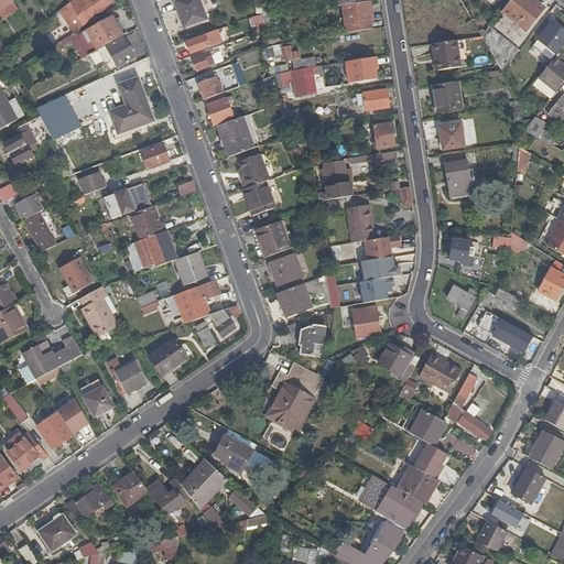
[(0,0),(0,10),(13,2),(11,0),(0,0)]
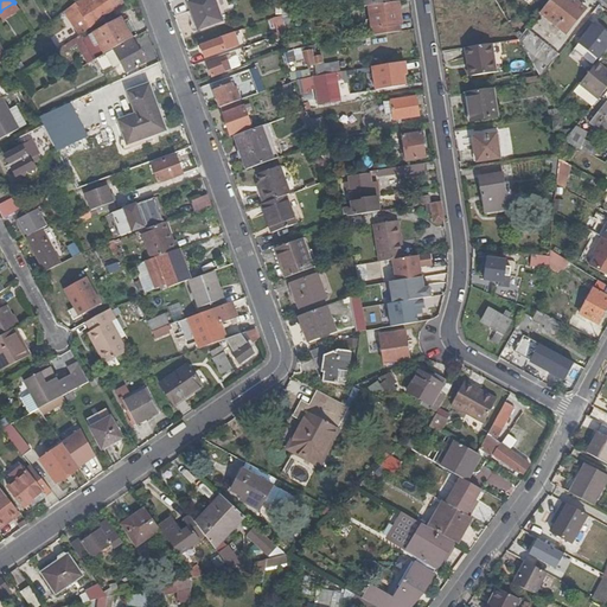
[(123,4),(120,0),(93,0),(91,1),(90,0),(80,0),(65,11),(74,23),(53,37),(61,48),(63,46),(76,38),(83,33),(104,19),(102,18),(123,4)]
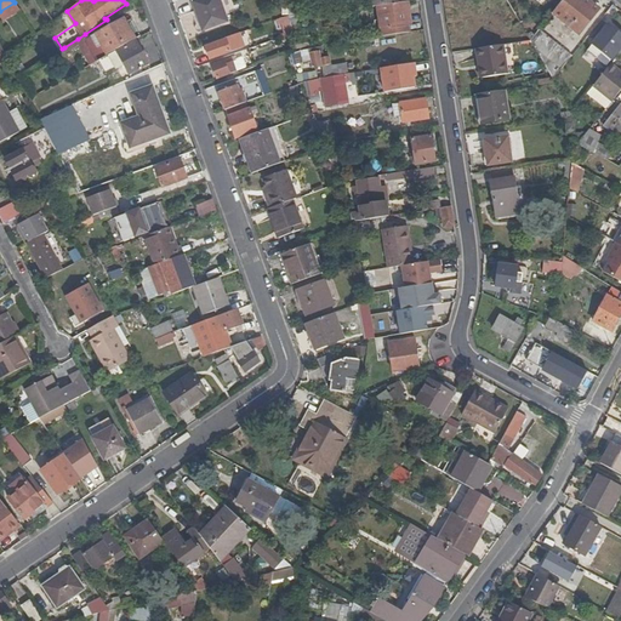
[(218,0),(191,0),(203,32),(228,22),(218,0)]
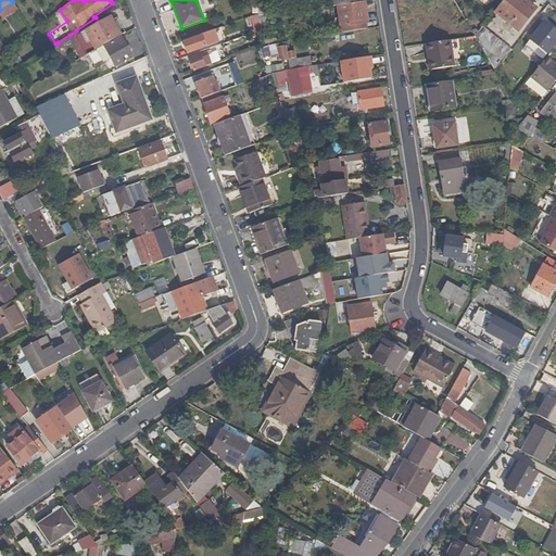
[(535,9),(525,0),(503,0),(494,12),(518,30),(535,9)]
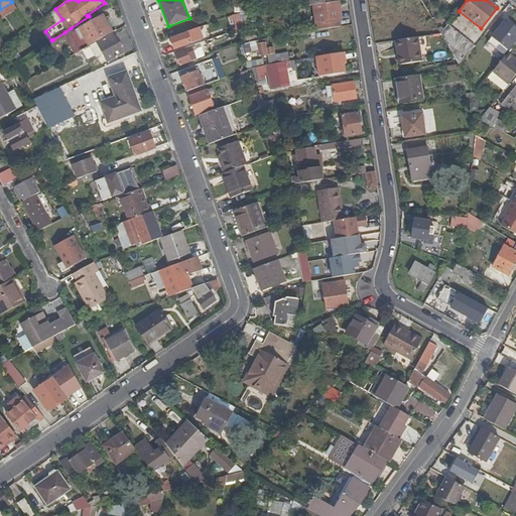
[(313,5),(316,24),(340,20),(341,20),(338,2),(335,2),(313,5)]
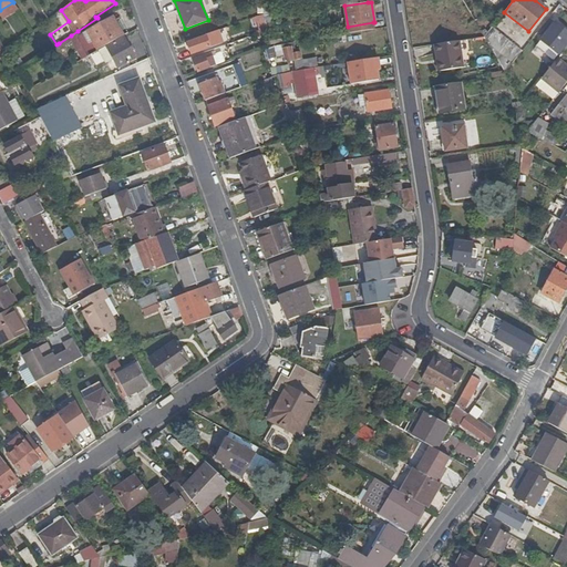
[(82,40),(90,54),(127,33),(119,18),(114,21),(112,18),(85,32),(82,40)]
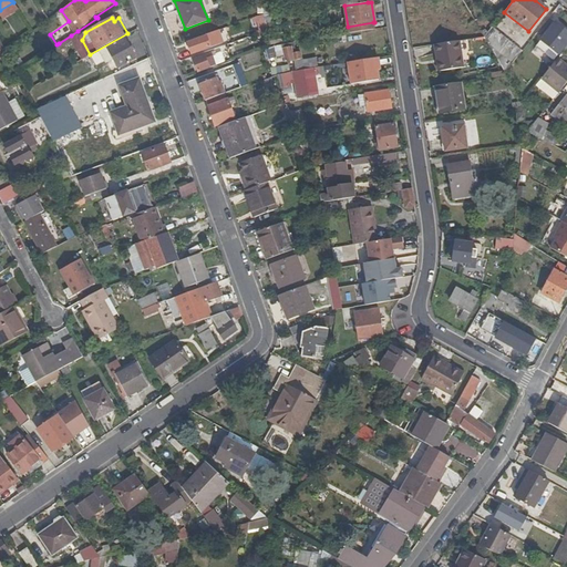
[(348,27),(349,33),(374,29),(373,22),(348,27)]
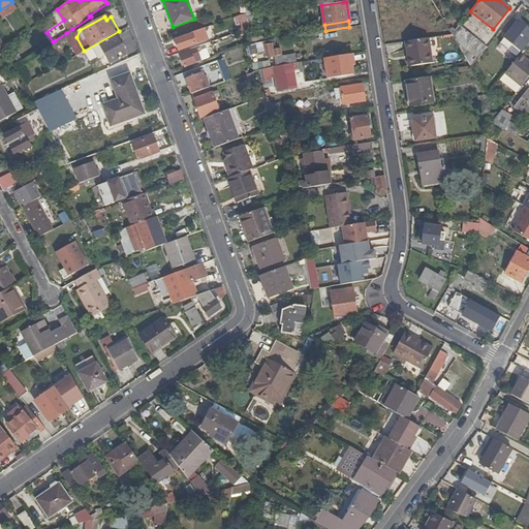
[(521,50),(523,48),(528,39),(528,29),(519,21),(514,26),(510,31),(505,37),(521,50)]
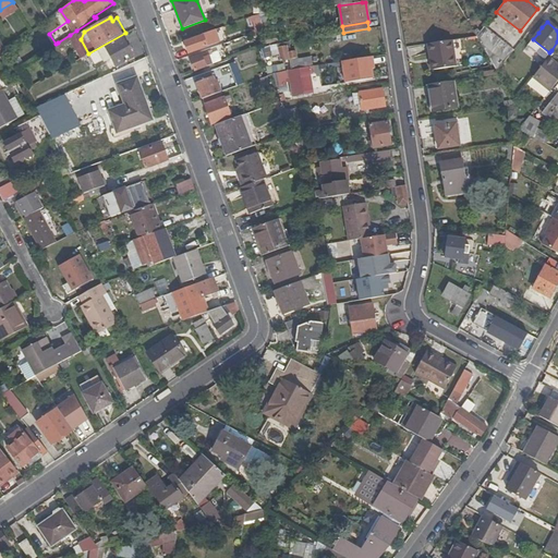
[(512,52),(483,28),(477,38),(496,71),(512,52)]
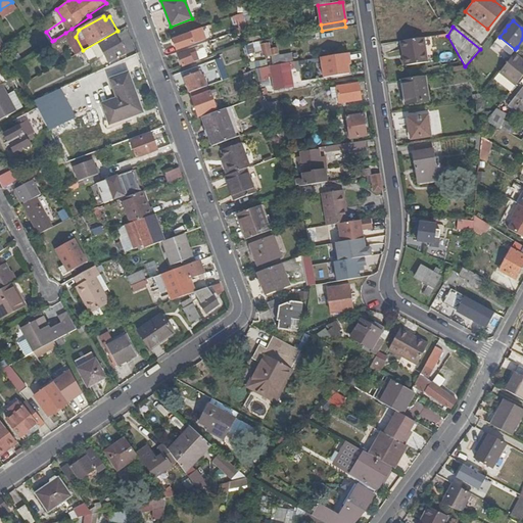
[(68,38),(77,54),(83,51),(83,50),(76,37),(72,29),(65,33),(68,38)]
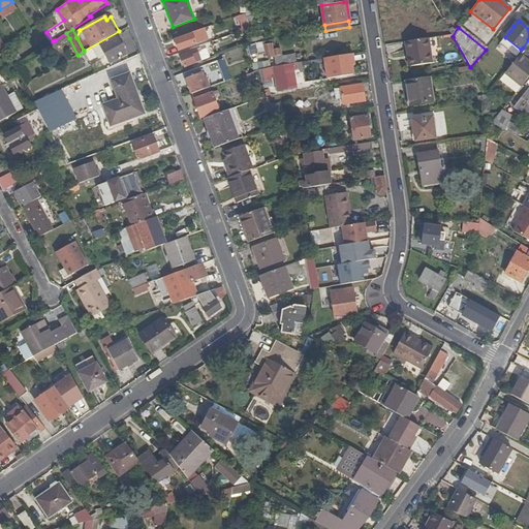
[(203,29),(192,33),(192,34),(175,40),(179,51),(207,40),(203,29)]
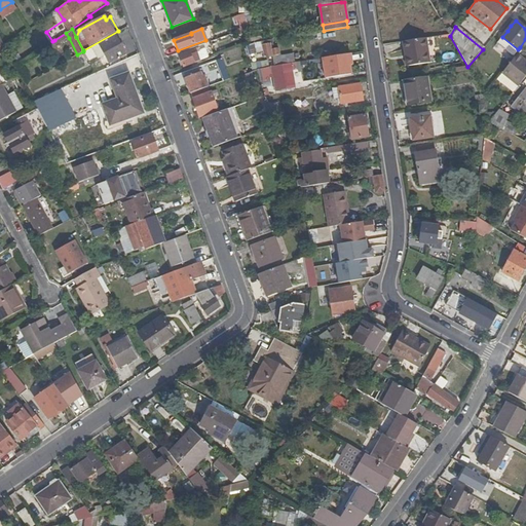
[(57,44),(69,38),(66,33),(54,40),(57,44)]
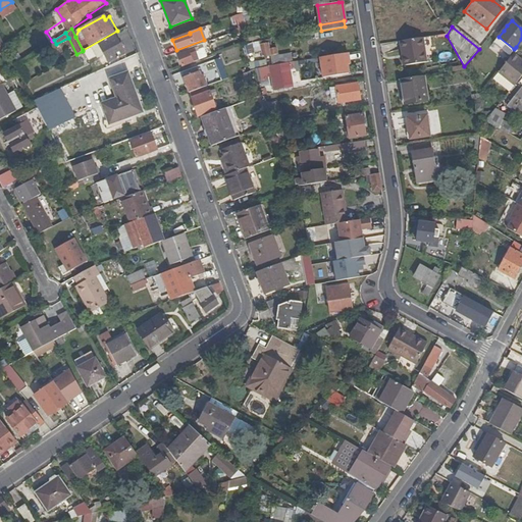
[(98,44),(98,43),(85,50),(89,55),(93,53),(94,50),(98,48),(99,51),(101,50),(109,63),(125,54),(114,35),(98,44)]
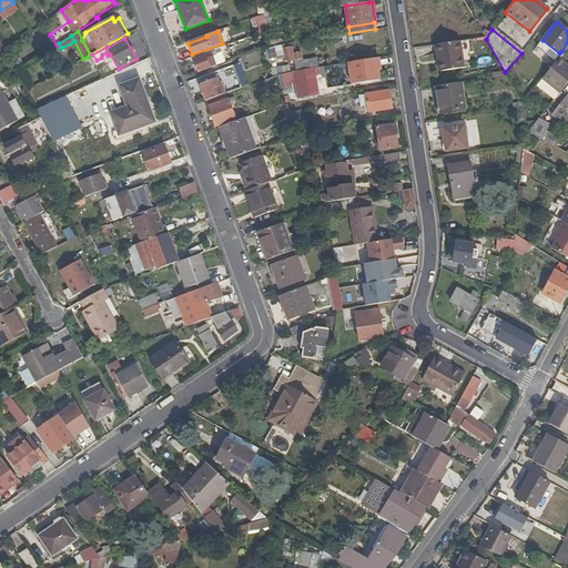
[(459,40),(435,44),(436,54),(439,53),(442,70),(464,67),(459,40)]
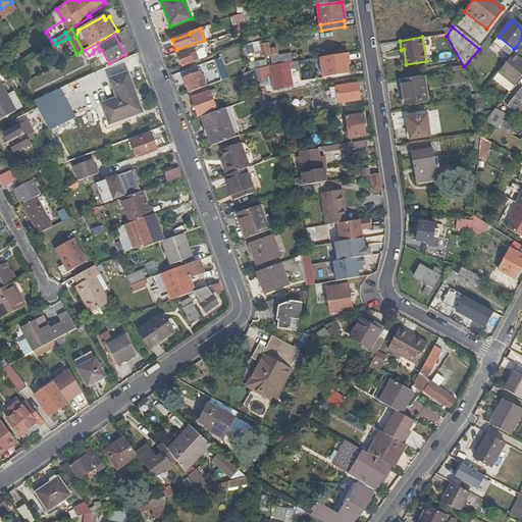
[(248,44),(246,45),(247,53),(262,51),(263,57),(278,54),(276,47),(270,49),(268,40),(265,41),(248,44)]
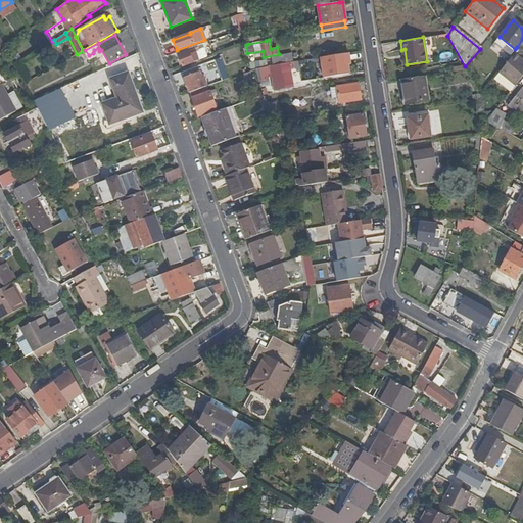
[(198,60),(194,49),(179,55),(183,65),(198,60)]
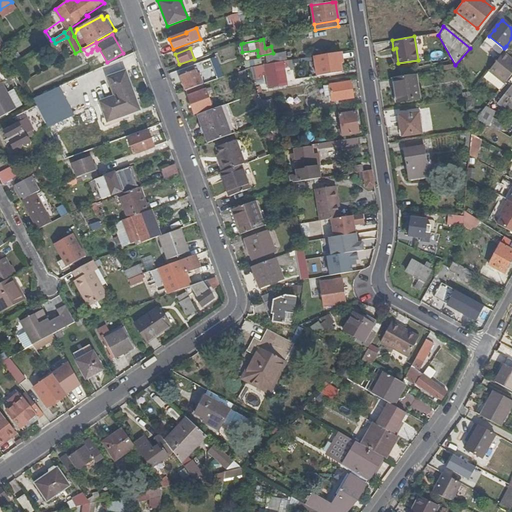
[(349,58),(348,51),(334,53),(335,60),(349,58)]
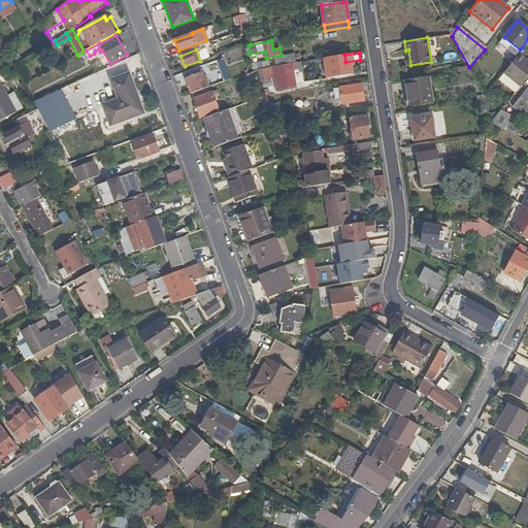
[(275,65),(288,64),(288,63),(296,62),(295,54),(287,56),(278,59),(275,60),(275,65)]
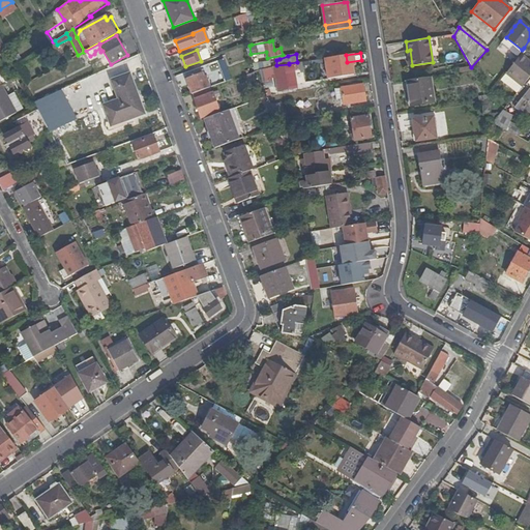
[(529,78),(529,60),(522,54),(505,75),(522,88),(529,78)]
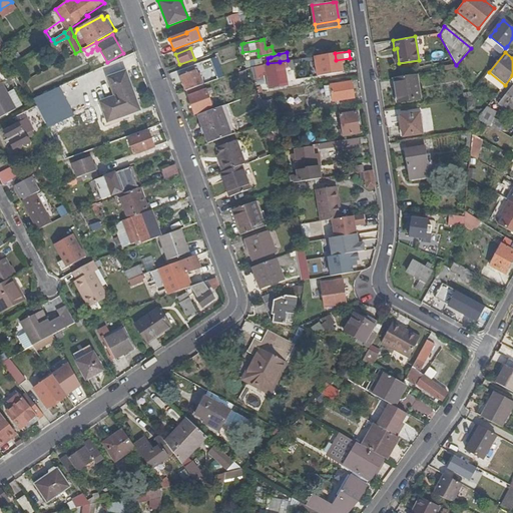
[(218,79),(223,77),(216,57),(211,59),(218,79)]
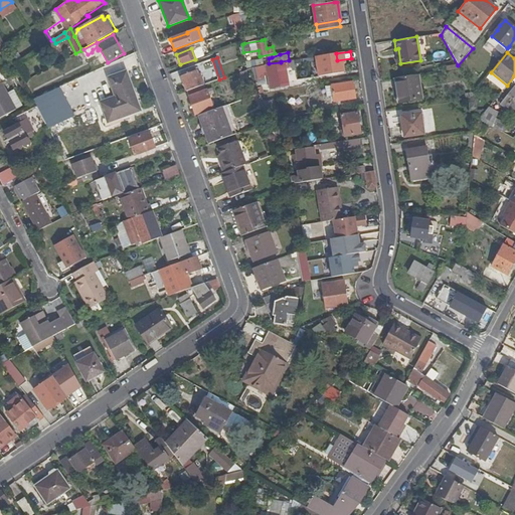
[(258,73),(268,71),(270,88),(283,87),(283,86),(288,84),(287,81),(287,80),(285,62),(267,65),(255,67),(258,73)]
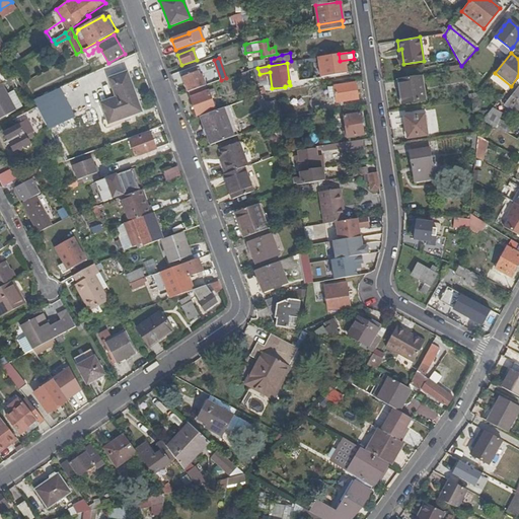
[(182,77),(188,91),(206,85),(202,75),(200,76),(197,69),(186,73),(187,75),(182,77)]
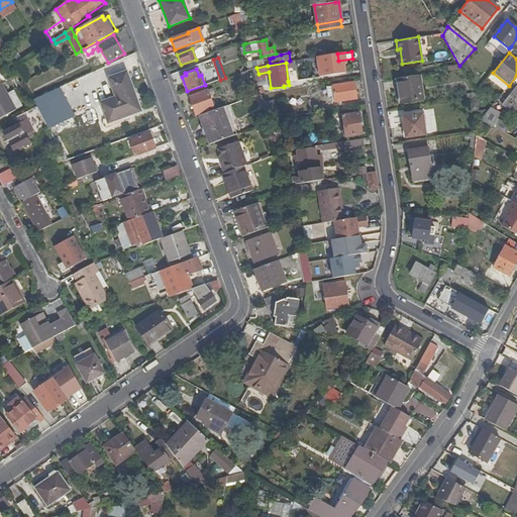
[(247,72),(241,73),(245,87),(249,85),(250,88),(253,87),(247,72)]
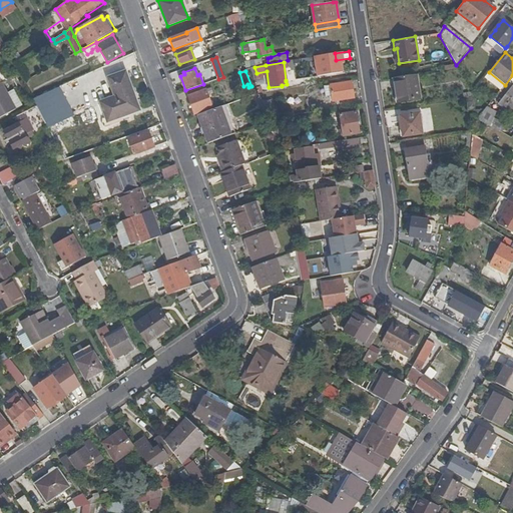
[(109,78),(113,91),(129,85),(125,72),(109,78)]
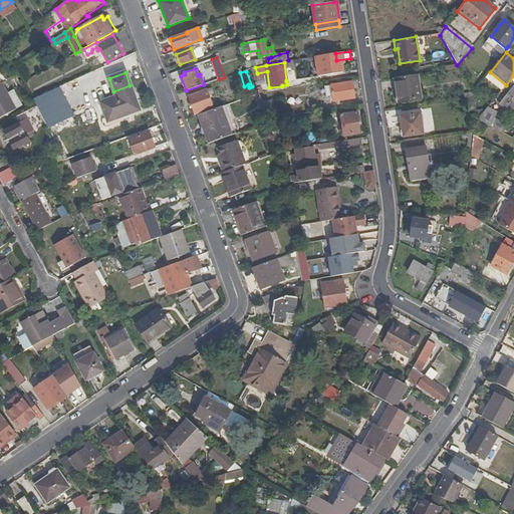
[(417,74),(395,78),(399,101),(421,98),(417,74)]
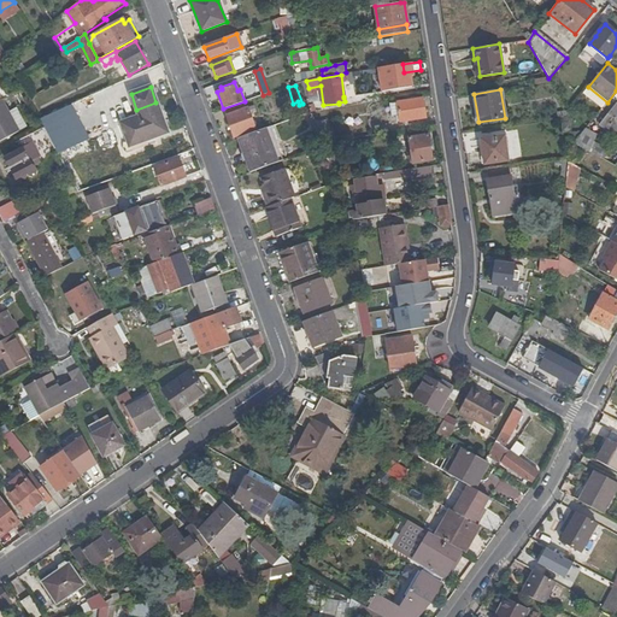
[(425,118),(422,98),(398,103),(400,122),(425,118)]
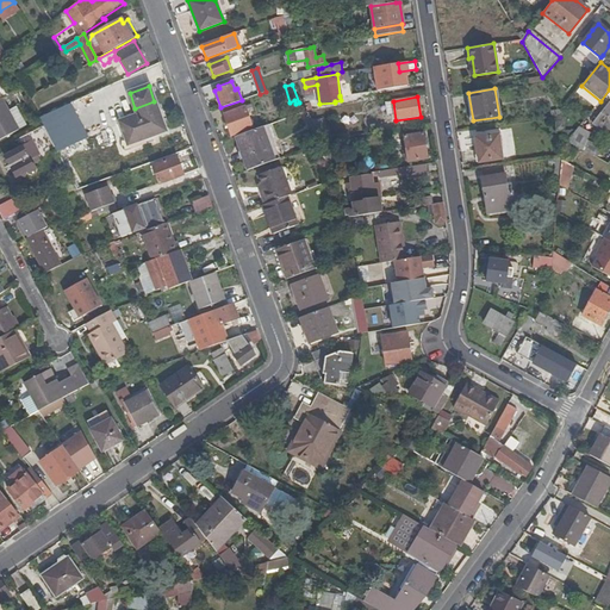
[(0,141),(20,130),(4,99),(0,100),(0,141)]
